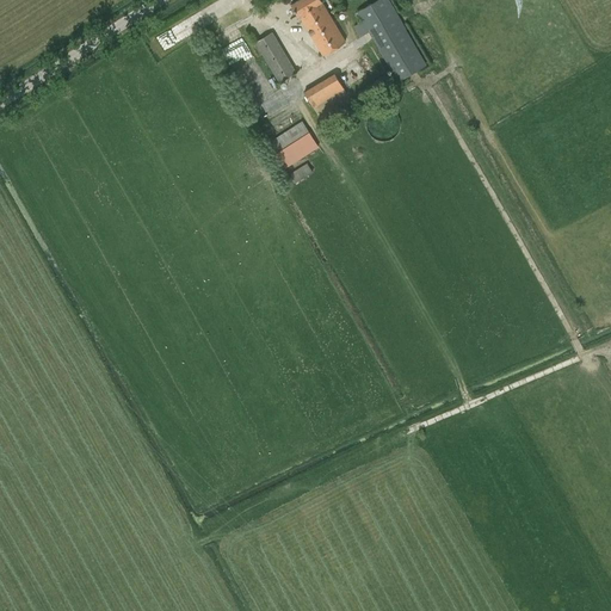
[(296,0),(291,4),(322,55),(345,42),(321,1),(320,0),(296,0)]
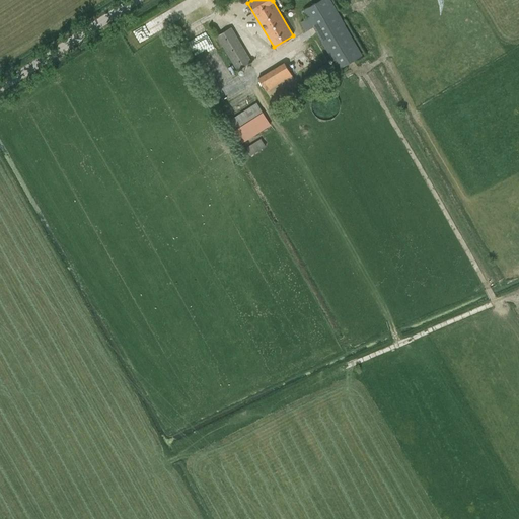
[(305,31),(312,26),(338,69),(362,55),(330,0),(318,0),(303,9),(307,17),(300,22),(305,31)]
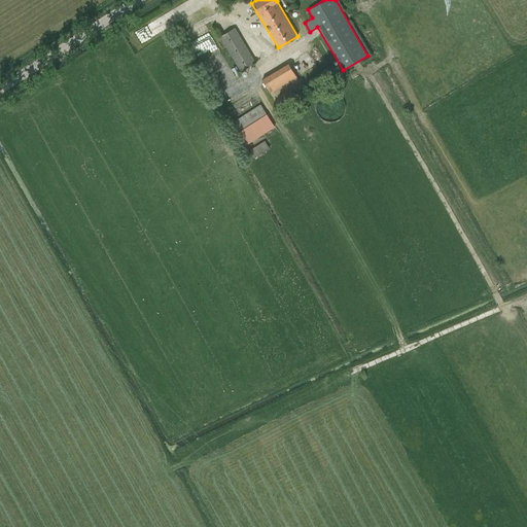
[(141,43),(154,34),(147,24),(134,34),(141,43)]
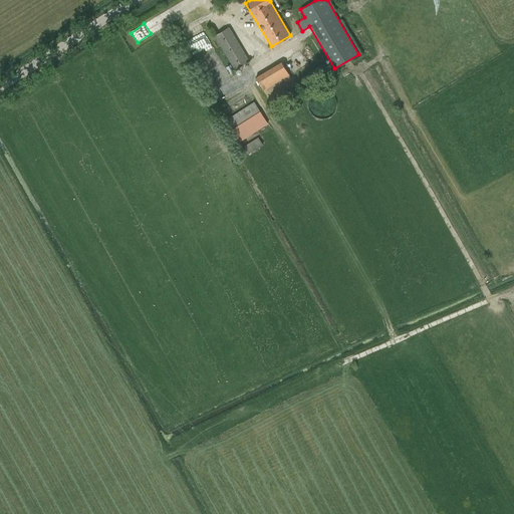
[(249,61),(229,27),(214,35),(234,69),(249,61)]
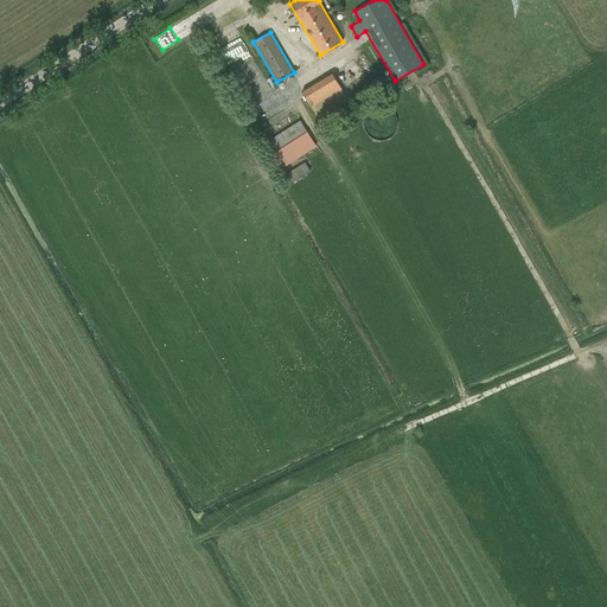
[(240,69),(254,59),(242,44),(229,55),(240,69)]
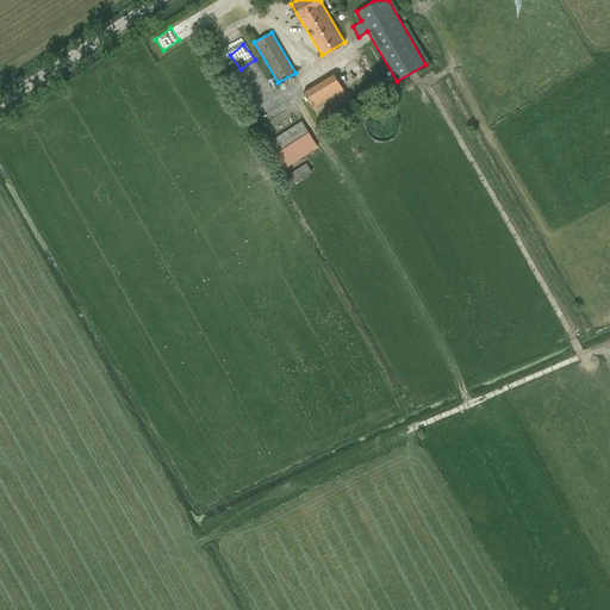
[(303,91),(319,120),(352,103),(335,73),(303,91)]
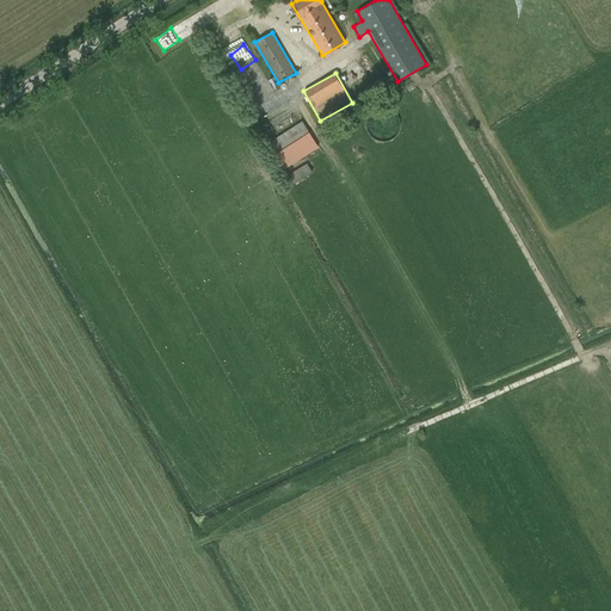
[(276,153),(308,131),(302,121),(269,142),(276,153)]
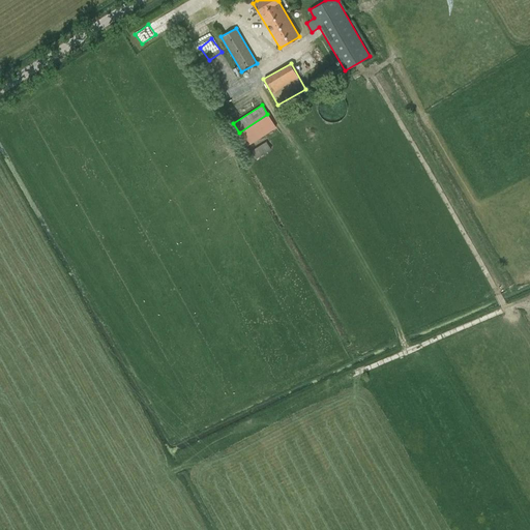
[(266,141),(252,150),(256,158),(271,149),(266,141)]
